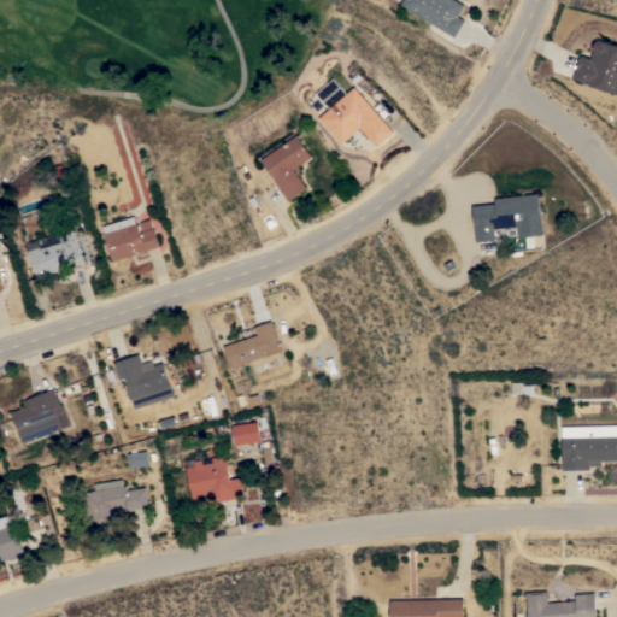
[(444,30),(442,31),(439,29),(440,28),(401,4),(403,0),(456,0),(464,5),(458,16),(465,21),(454,36),(444,30)]
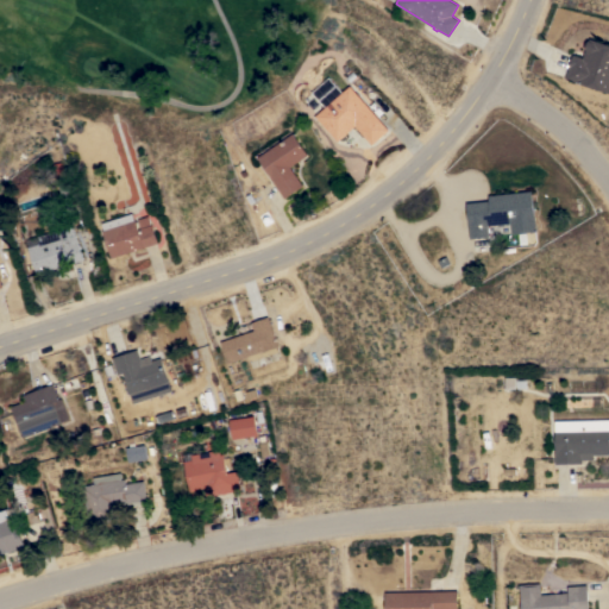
[(573,54),(583,57),(590,38),(608,44),(608,93),(566,79),(573,54)]
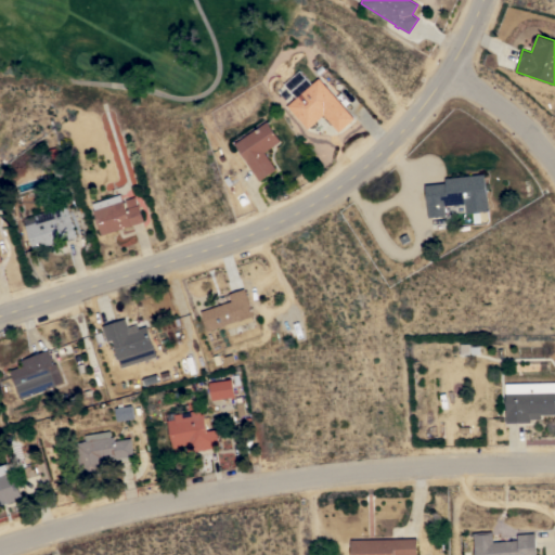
[(339,131),(324,114),(308,128),(288,105),(320,78),(355,118),(339,131)]
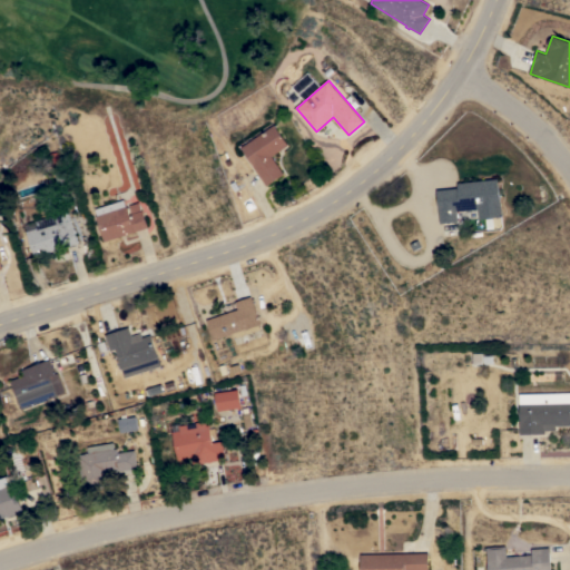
[(242,147),(275,125),(288,145),(272,155),(285,175),(267,186),(242,147)]
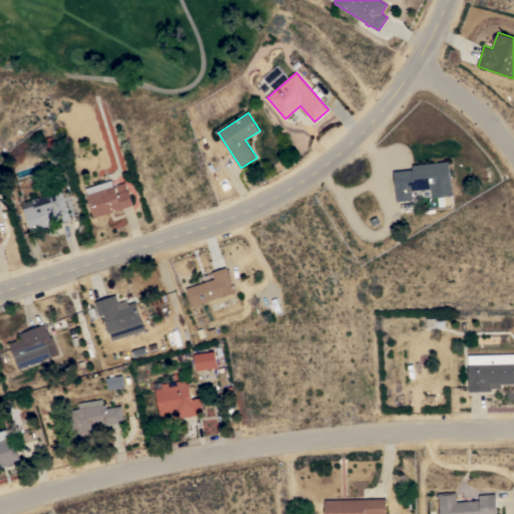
[(450,161),(453,195),(432,197),(431,188),(412,190),(413,200),(397,201),(394,171),(413,169),(413,165),(450,161)]
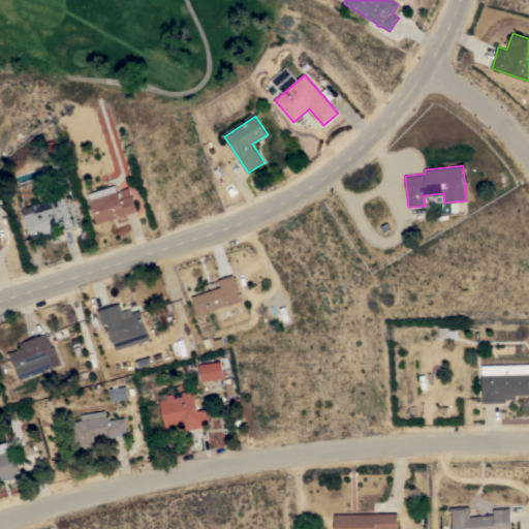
[(89,200),(91,199),(89,193),(116,184),(118,191),(130,187),(137,210),(97,224),(89,200)]
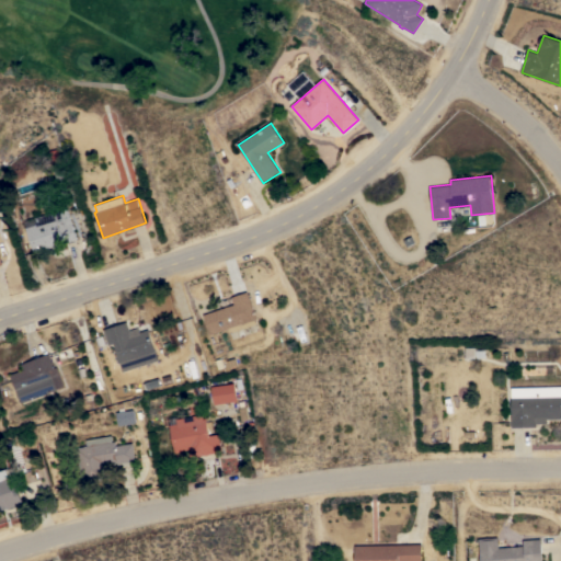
[(78,240),(34,252),(26,227),(25,221),(35,218),(34,217),(55,212),(55,214),(69,209),(78,240)]
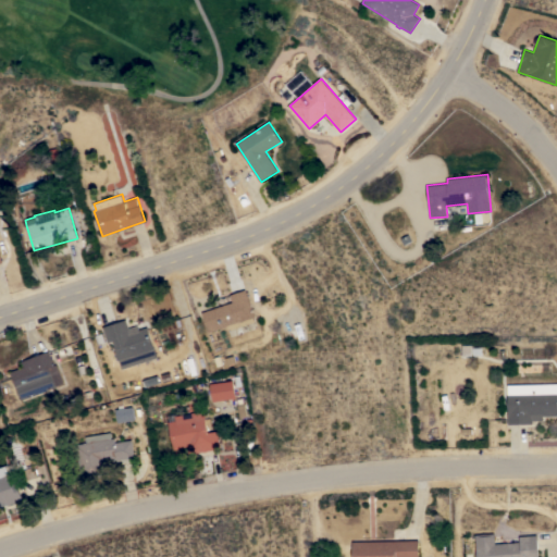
[(255,317),(254,317),(256,322),(229,331),(227,326),(208,333),(201,312),(219,307),(217,300),(246,289),(255,317)]
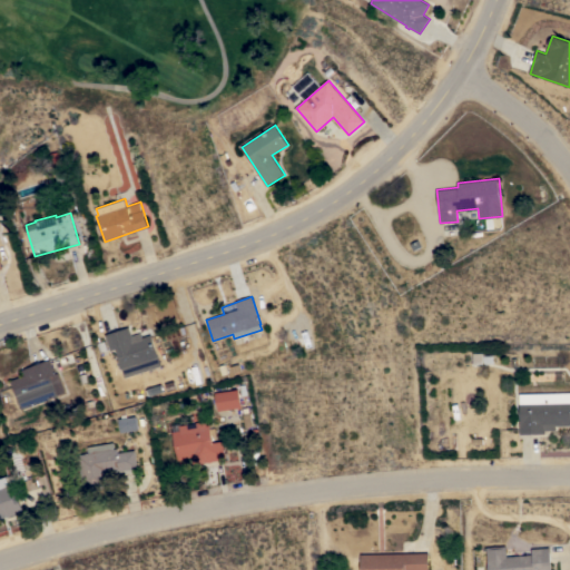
[(116,349),(110,351),(106,335),(129,327),(133,336),(141,333),(143,337),(151,334),(161,365),(125,377),(116,349)]
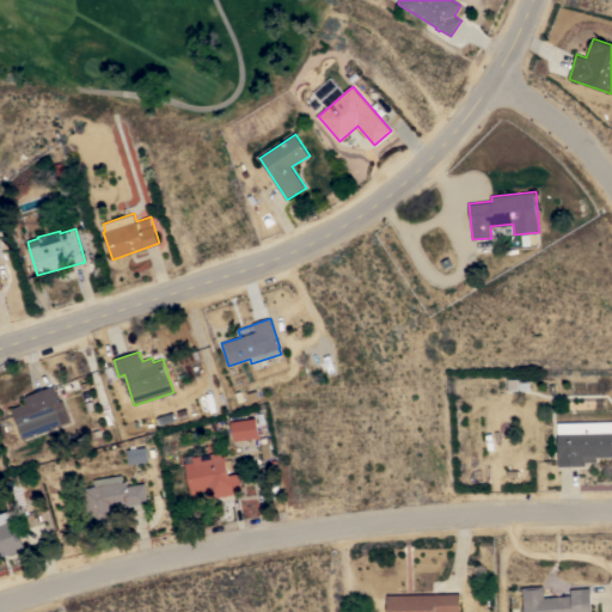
[(11,409),(25,403),(23,397),(54,385),(60,402),(62,401),(71,421),(61,424),(62,424),(23,440),(11,409)]
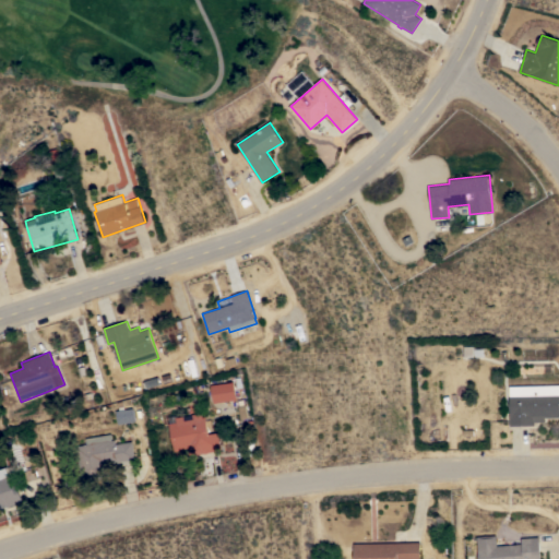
[(235,382),(237,400),(214,403),(211,385),(235,382)]
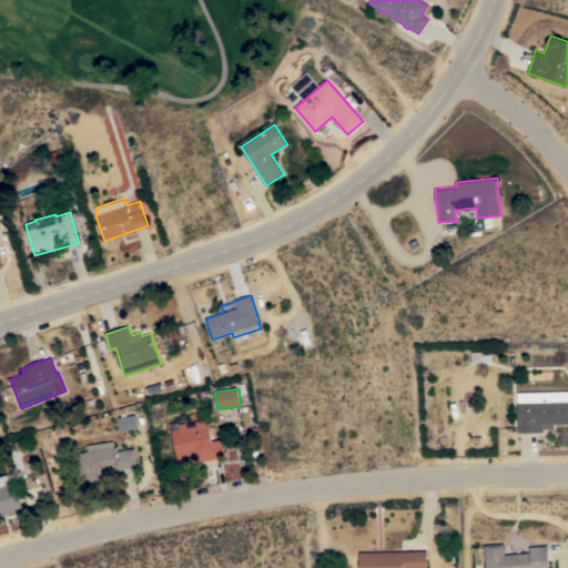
[(567,392),(567,424),(554,424),(554,428),(544,428),(544,433),(518,433),(517,393),(567,392)]
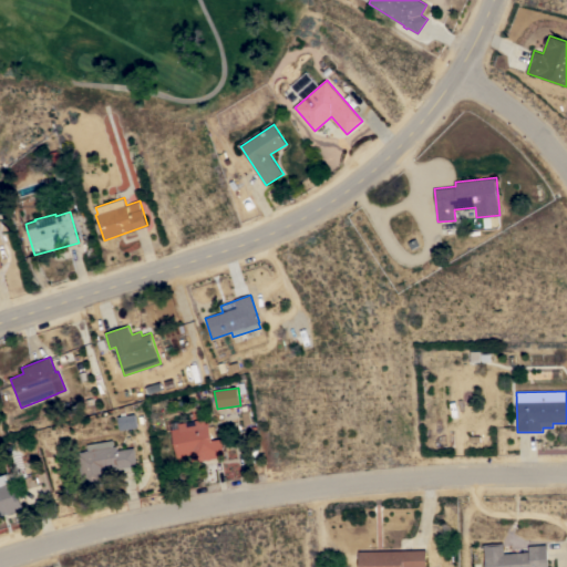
[(119,416),(121,416),(120,408),(125,406),(126,415),(136,414),(138,428),(120,430),(119,416)]
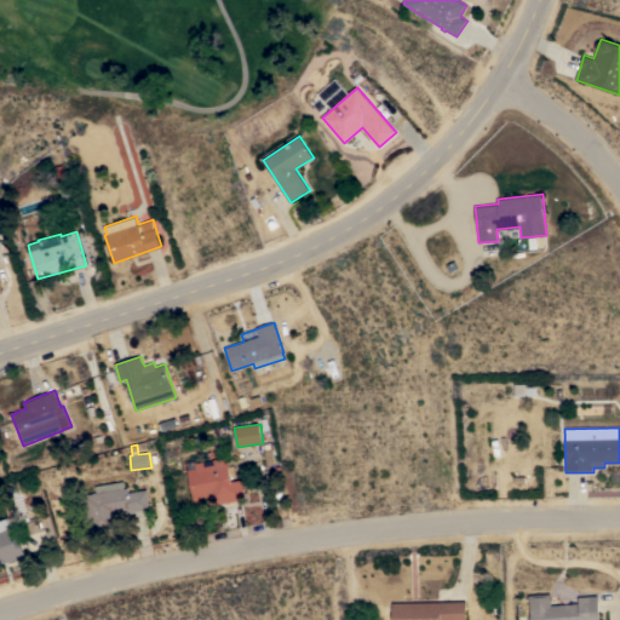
[(187,461),(196,460),(197,463),(224,458),(225,461),(228,461),(231,481),(241,480),(245,499),(211,505),(210,499),(193,501),(187,461)]
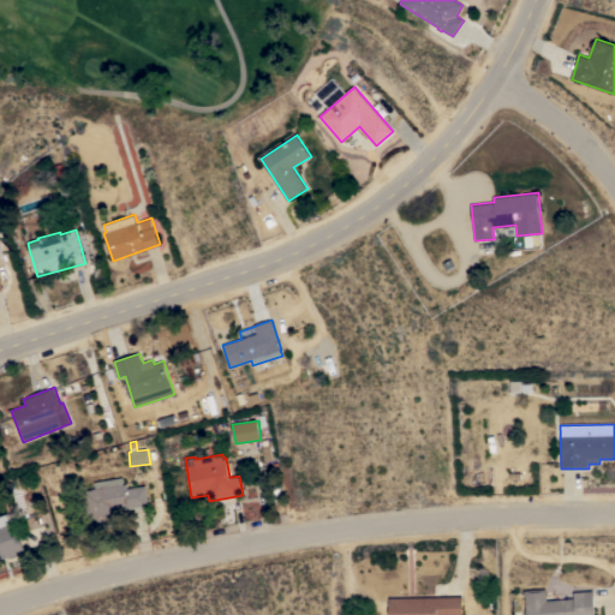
[(96,489),(95,482),(123,477),(124,484),(126,484),(127,489),(147,485),(149,505),(129,508),(127,505),(114,507),(117,524),(89,529),(83,490),(96,489)]
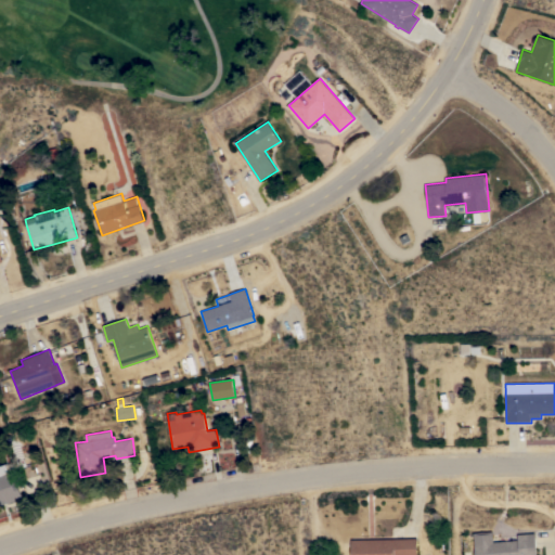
[(0,465),(7,464),(12,480),(16,479),(23,498),(0,504),(0,465)]
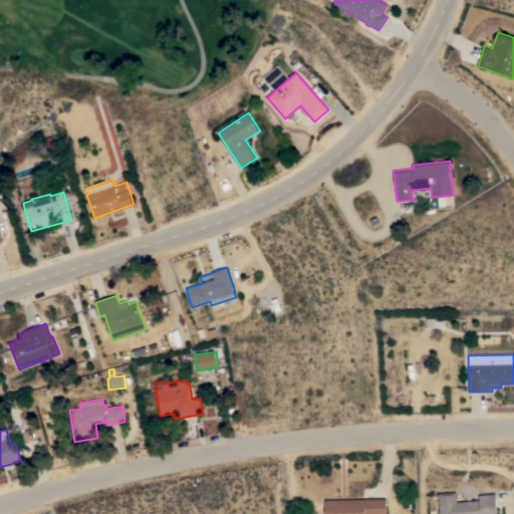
[(441,513),(439,493),(456,492),(457,501),(480,499),(479,494),(495,493),(496,513),(441,513)]
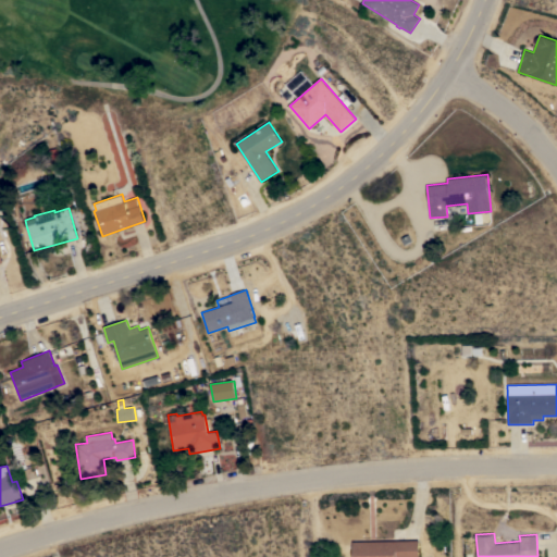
[(419,540),(419,556),(353,556),(353,541),(419,540)]
